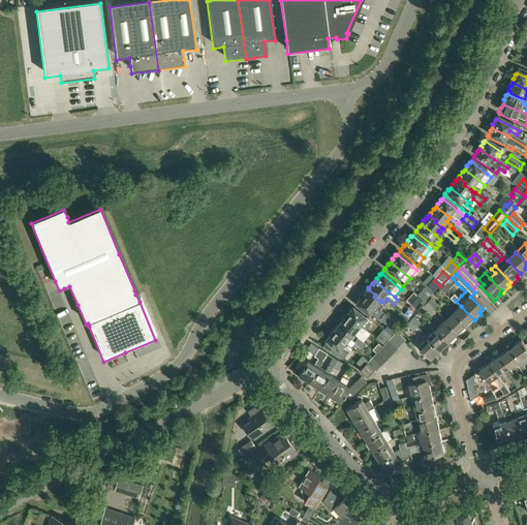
[(434,281),(425,290),(431,296),(440,286),(434,281)]
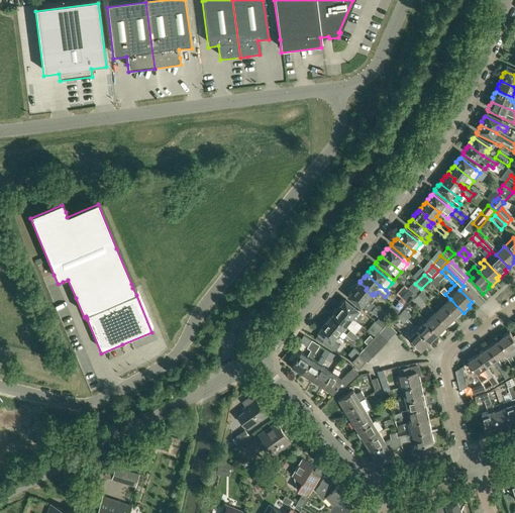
[(438,287),(432,281),(428,285),(434,291),(438,287)]
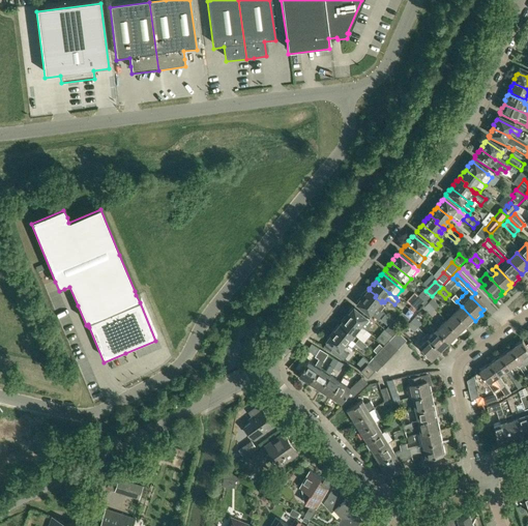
[(363,296),(361,299),(375,310),(380,314),(383,310),(380,308),(384,303),(382,301),(381,302),(375,297),(376,295),(369,290),(367,293),(365,292),(362,296),(363,296)]
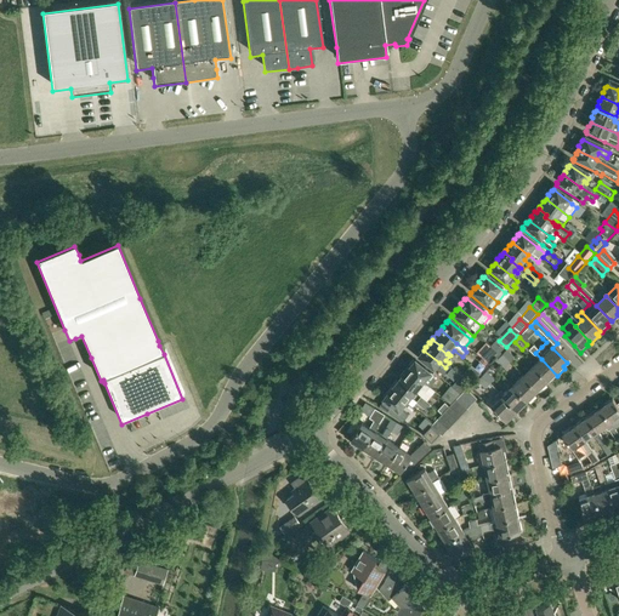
[(499,341),(489,352),(497,357),(506,347),(499,341)]
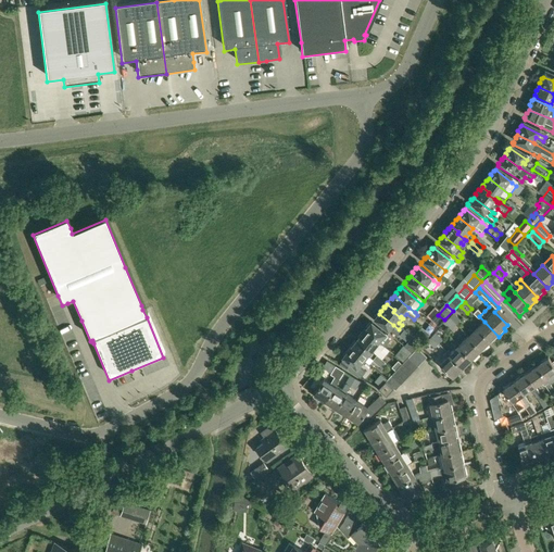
[(488,343),(490,346),(499,337),(485,322),(479,316),(475,312),(471,316),(475,321),(476,321),(481,325),(475,330),(488,343)]
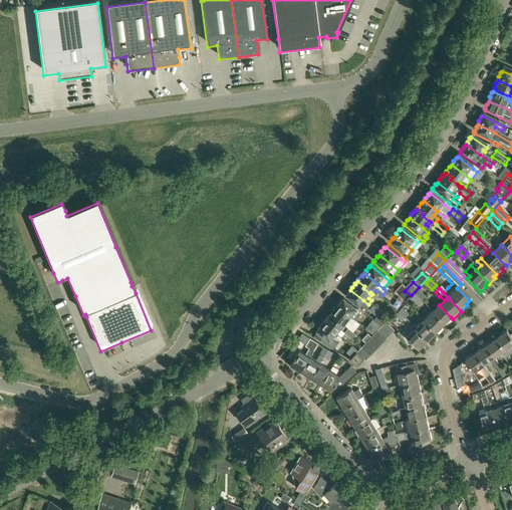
[(363,300),(350,290),(348,292),(347,292),(344,296),(345,297),(344,298),(359,310),(362,307),(366,310),(370,306),(368,304),(363,300)]
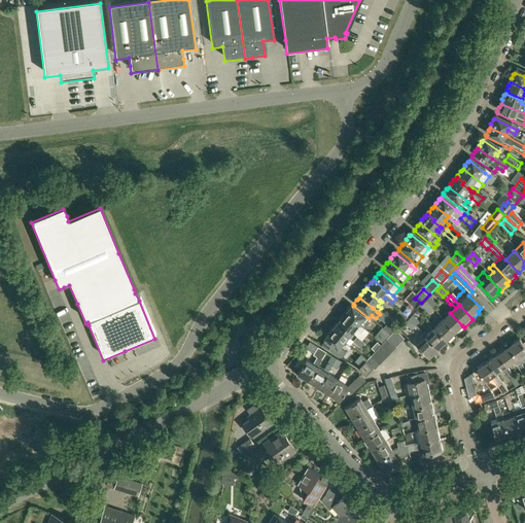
[(407,307),(412,311),(413,312),(421,303),(415,299),(407,307)]
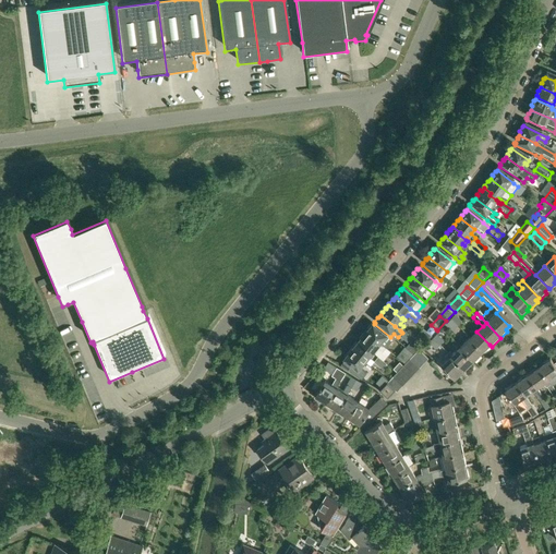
[(452,317),(449,322),(456,329),(460,325),(452,317)]
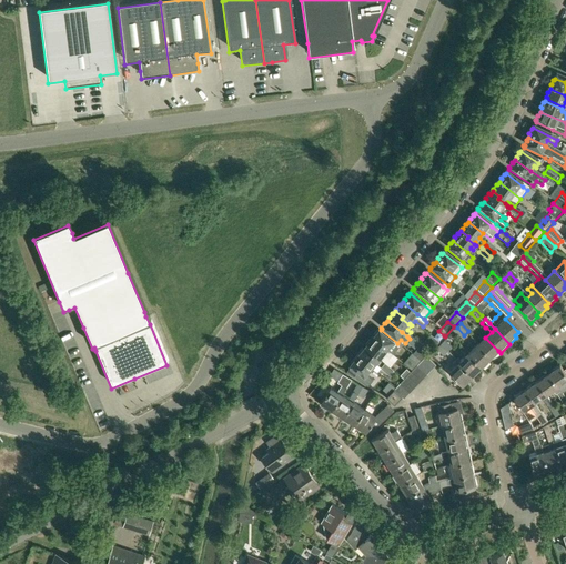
[(460,340),(464,335),(457,328),(453,333),(460,340)]
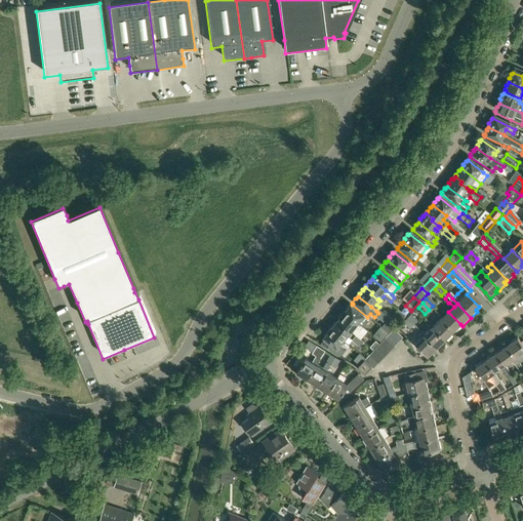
[(345,313),(343,316),(356,326),(362,331),(366,325),(363,322),(364,320),(349,308),(348,309),(347,308),(344,312),(345,313)]
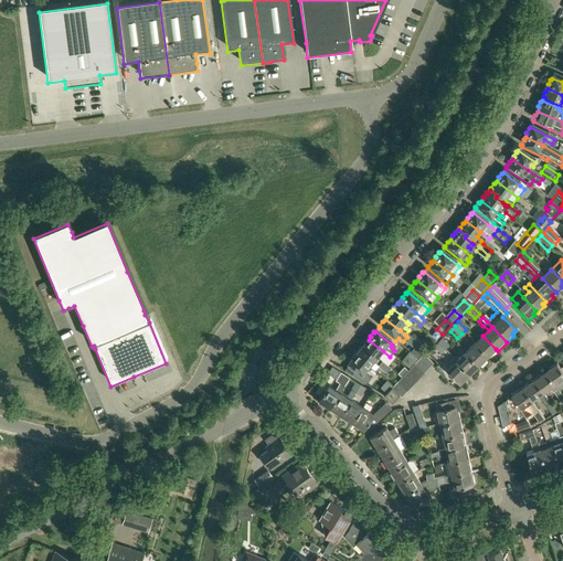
[(492,352),(496,349),(482,336),(474,346),(487,359),(488,360),(495,355),(492,352)]
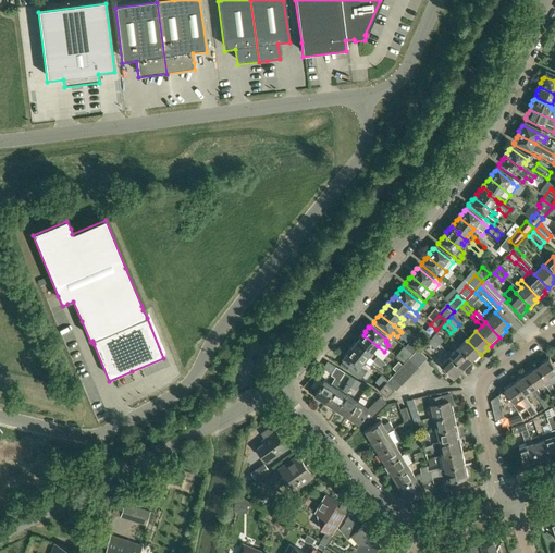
[(418,336),(424,342),(428,339),(421,332),(418,336)]
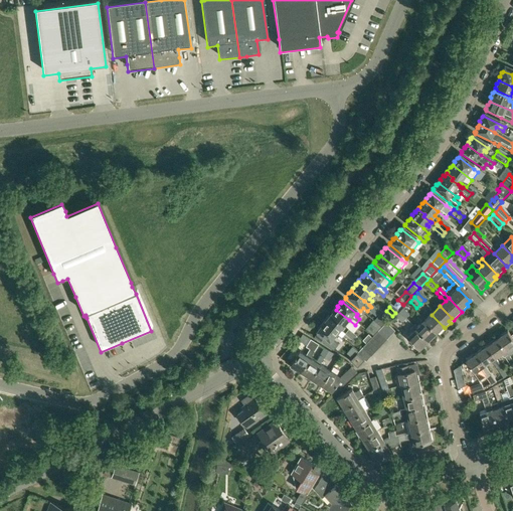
[(330,316),(329,317),(336,322),(334,324),(341,330),(343,328),(345,330),(348,326),(352,329),(355,325),(349,320),(336,310),(334,312),(333,311),(329,315),(330,316)]
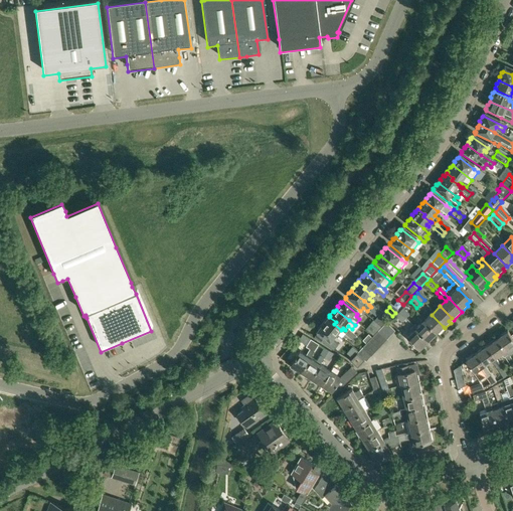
[(397,315),(403,321),(407,317),(401,311),(397,315)]
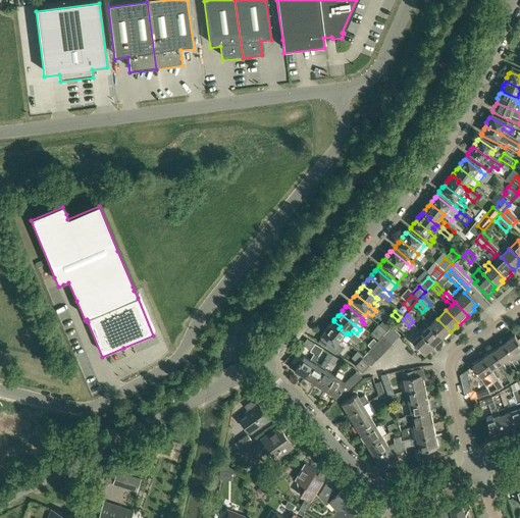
[(385,334),(390,330),(394,326),(385,319),(377,328),(385,334)]
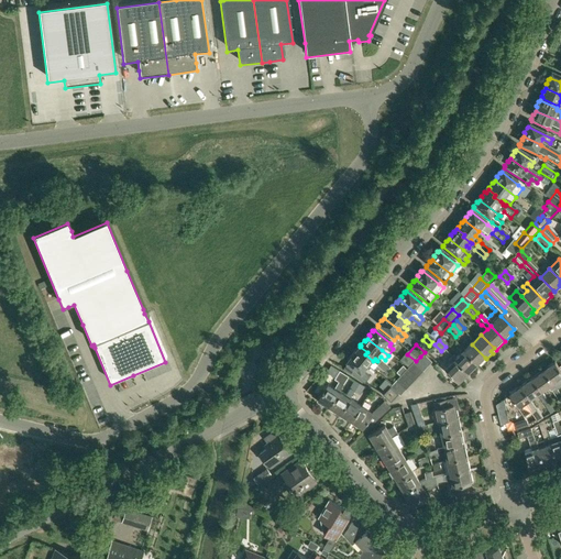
[(438,355),(441,351),(435,344),(430,350),(438,355)]
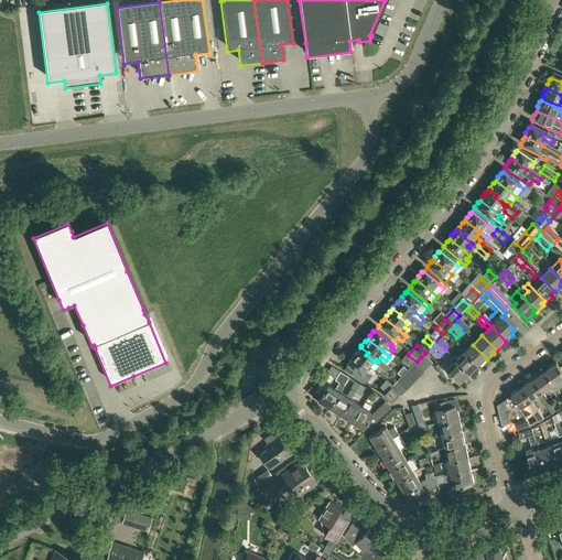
[(483,362),(486,358),(473,345),(463,354),(476,367),(477,369),(484,363),(483,362)]
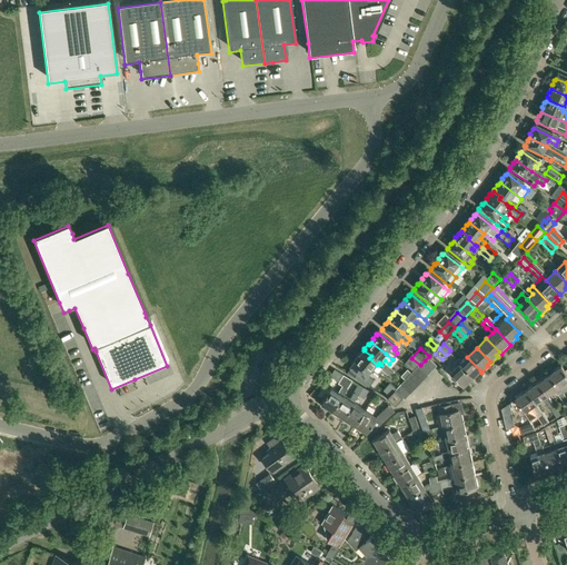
[(358,358),(356,362),(370,373),(374,368),(376,370),(379,366),(377,365),(369,358),(371,356),(364,350),(361,354),(360,353),(357,357),(358,358)]
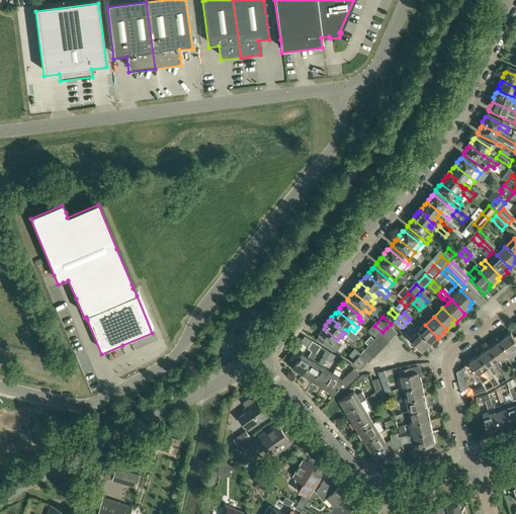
[(382,332),(374,326),(373,325),(366,334),(374,341),(378,337),(382,332)]
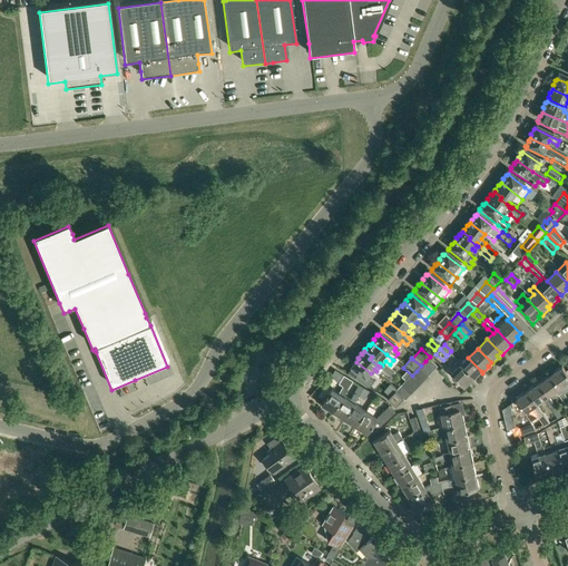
[(478,374),(481,371),(468,358),(459,368),(471,380),(473,382),(479,377),(478,374)]
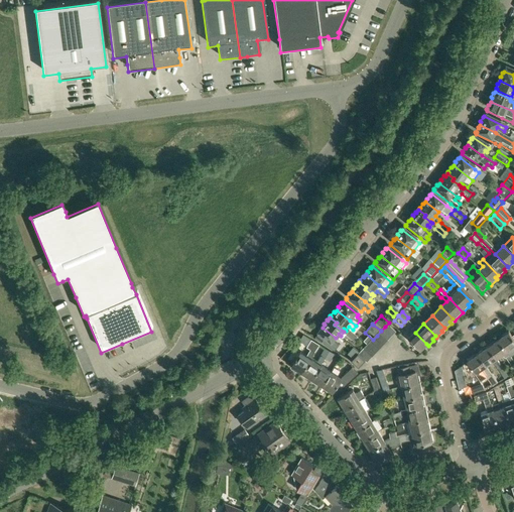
[(385,327),(381,331),(390,339),(394,335),(385,327)]
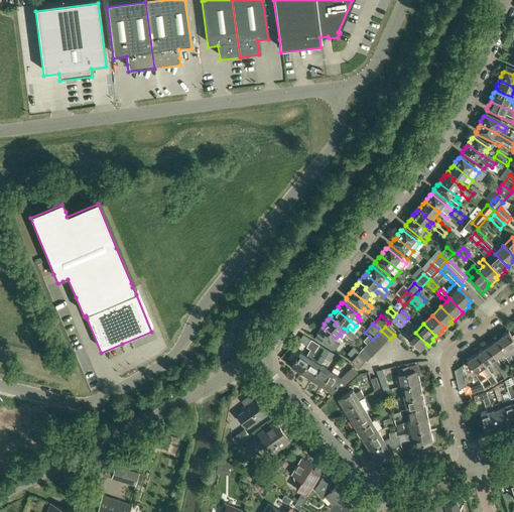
[(331,344),(336,338),(323,328),(320,330),(319,329),(316,333),(317,334),(316,335),(317,336),(312,342),(333,354),(337,349),(331,344)]
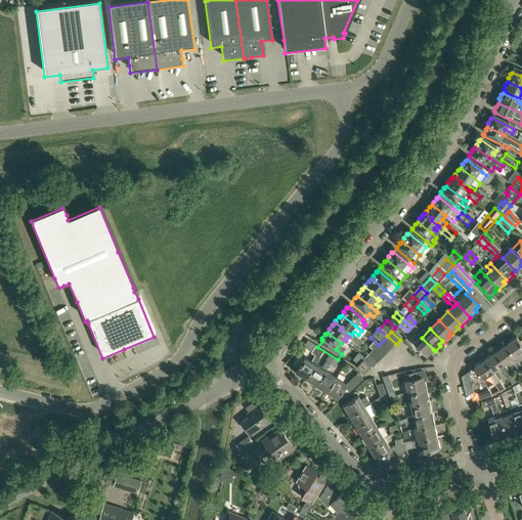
[(416,338),(419,341),(412,346),(426,360),(432,354),(431,352),(433,349),(422,338),(419,335),(416,338)]
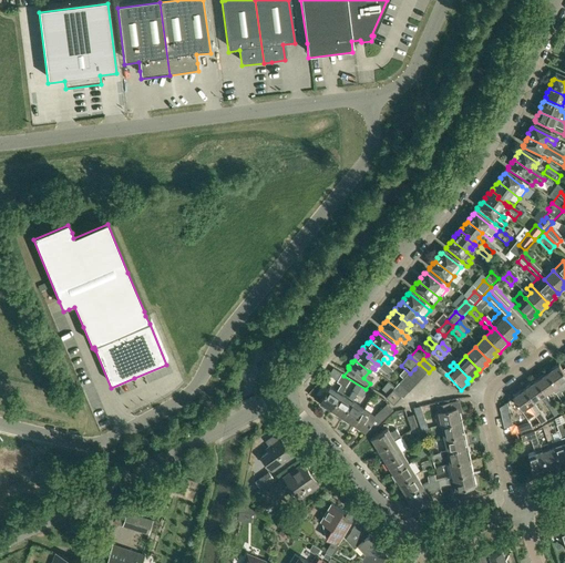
[(423,378),(429,372),(419,364),(414,369),(423,378)]
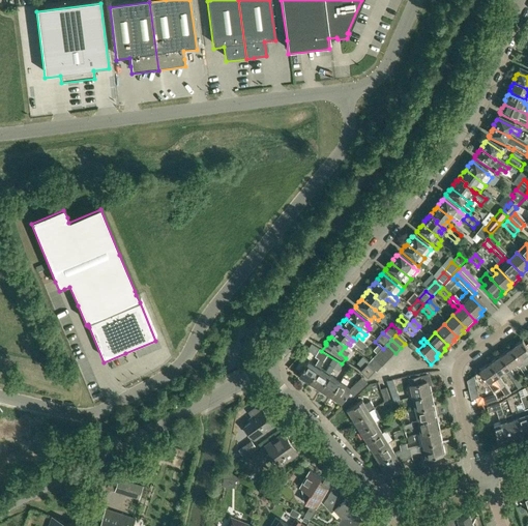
[(357,342),(353,347),(361,353),(362,352),(367,355),(369,352),(365,349),(357,342)]
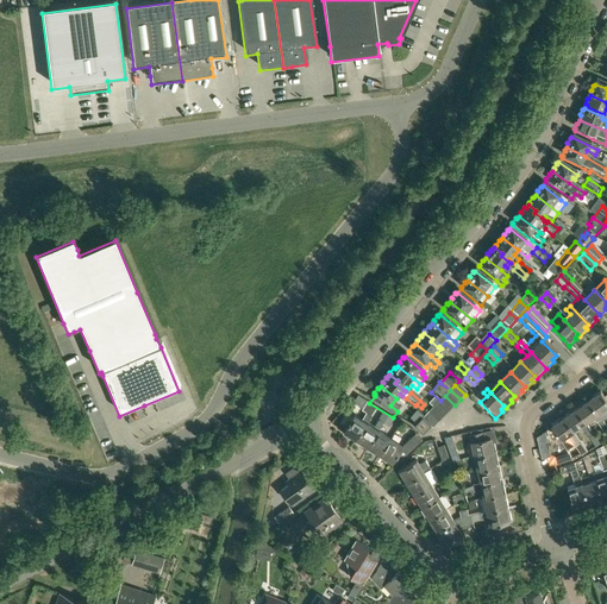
[(606,397),(604,392),(602,392),(606,398),(601,402),(598,396),(586,404),(595,420),(606,410),(606,397)]
